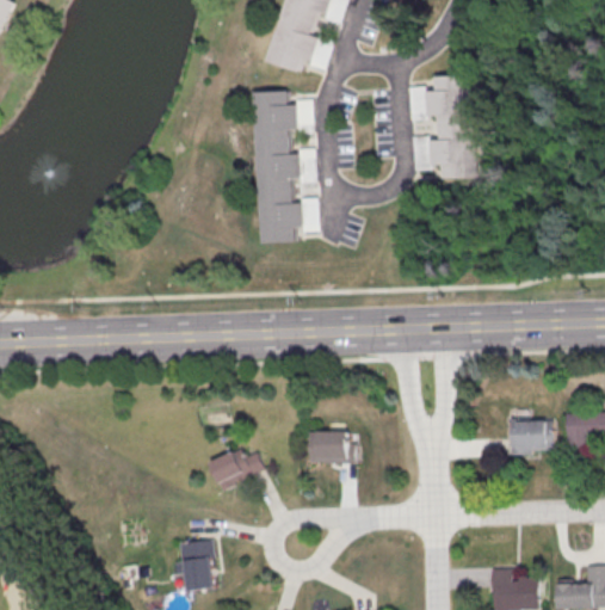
[(0,0),(6,0),(11,2),(0,20),(0,0)]
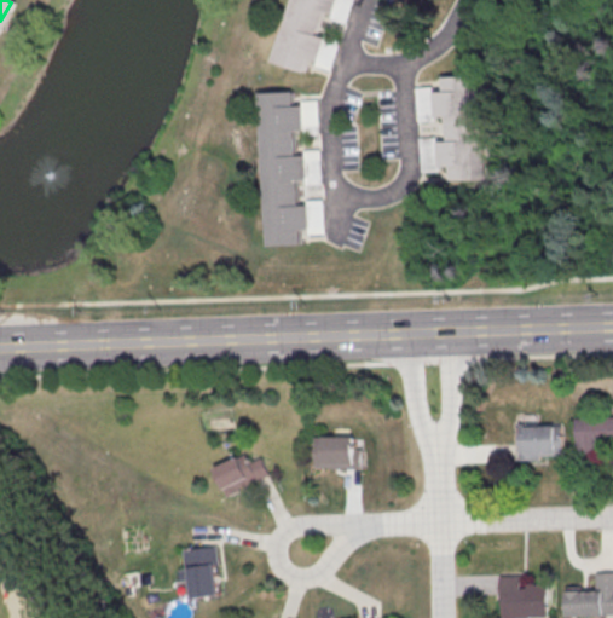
[(288,0),(334,0),(329,15),(322,12),(314,35),(322,38),(313,62),(307,59),(302,73),(269,62),(288,0)]
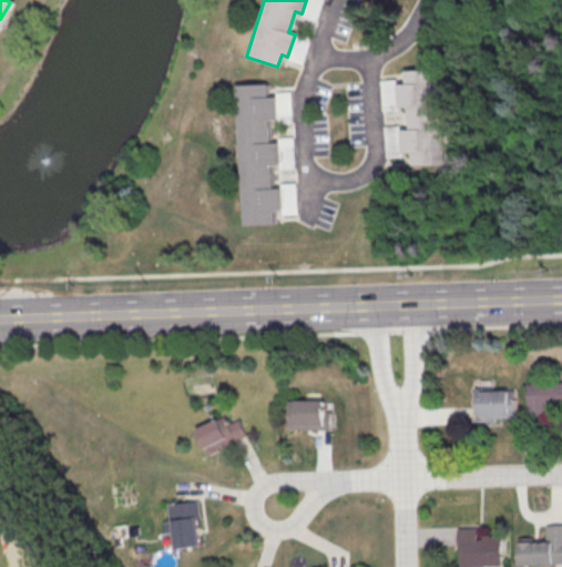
[(402,71),(432,70),(437,164),(406,165),(405,153),(396,153),(395,130),(404,130),(402,107),(395,108),(394,85),(404,84),(402,71)]
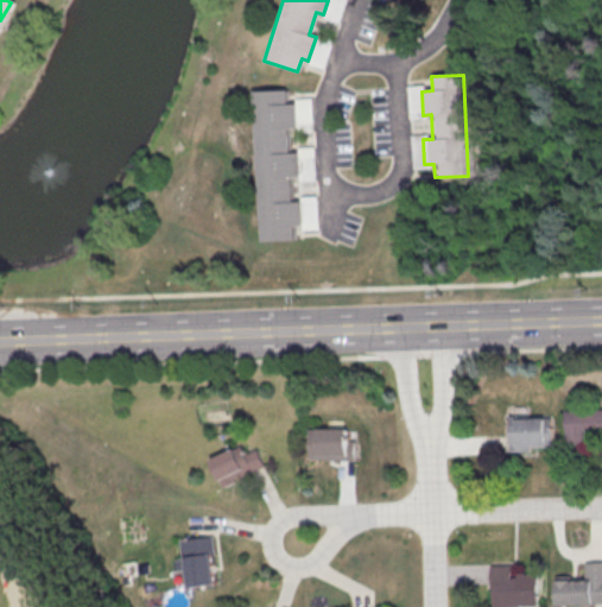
[(284,90),(285,105),(295,103),(296,128),(286,128),(287,153),(297,153),(298,177),(289,177),(290,202),(299,202),(301,227),(295,227),(295,240),(258,242),(251,92),(284,90)]
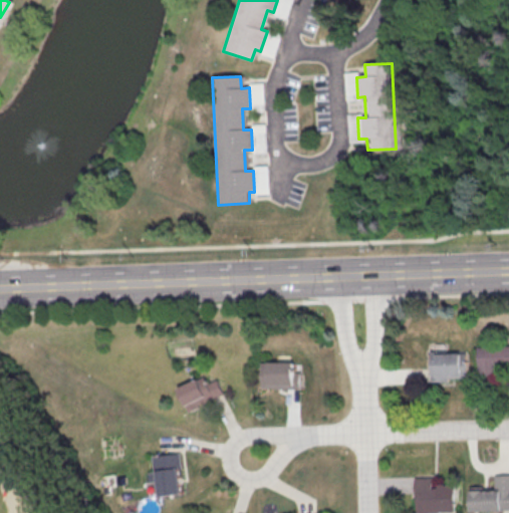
[(472,376),(495,375),(495,367),(505,367),(506,382),(508,381),(508,345),(470,347),(472,376)]
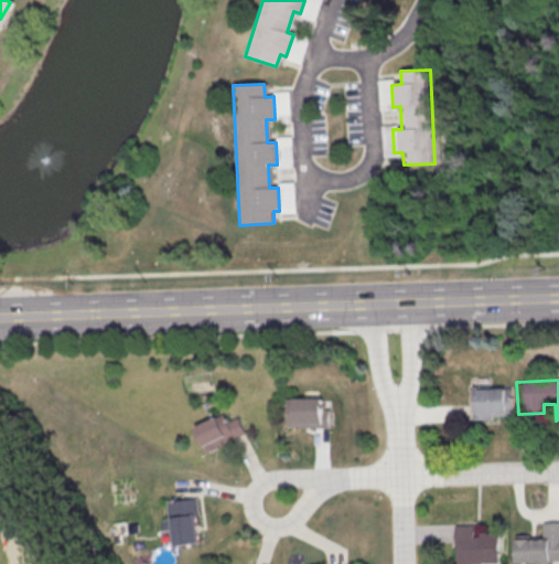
[(465,418),(505,417),(504,387),(465,389),(465,418)]
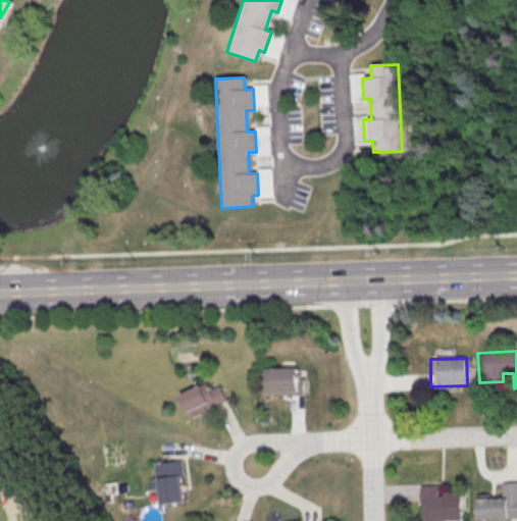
[(262,396),(299,396),(299,378),(293,378),(294,368),(262,368),(262,396)]
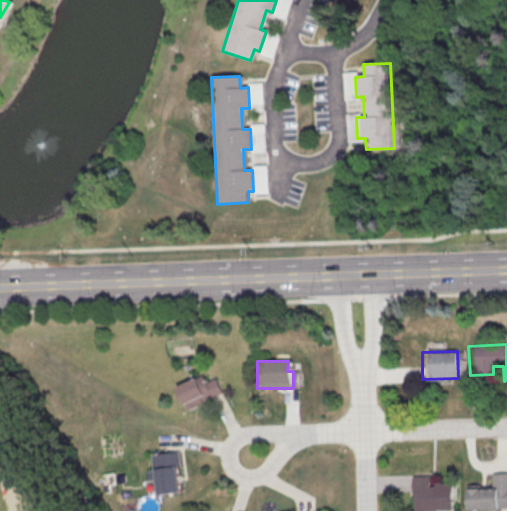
[(204,383),(200,375),(174,387),(185,410),(220,394),(213,378),(204,383)]
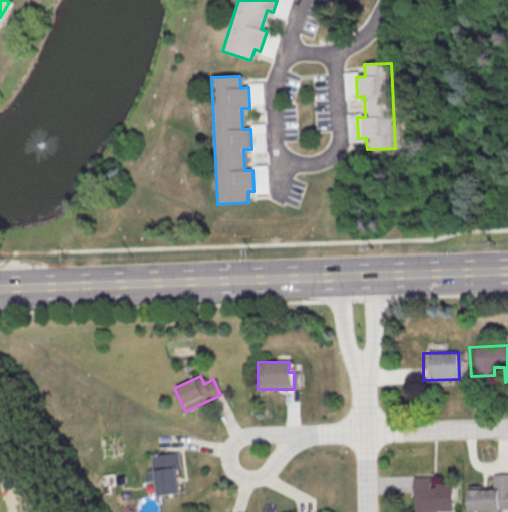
[(178,493),(175,468),(178,467),(177,453),(149,456),(150,472),(146,473),(147,482),(155,481),(156,496),(178,493)]
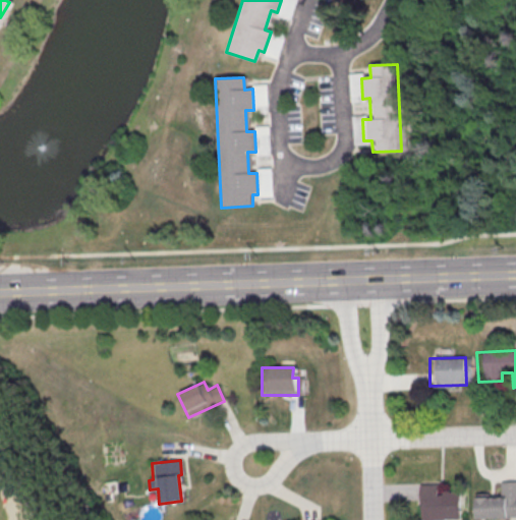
[(469,495),(470,519),(513,517),(512,481),(494,482),(494,494),(469,495)]
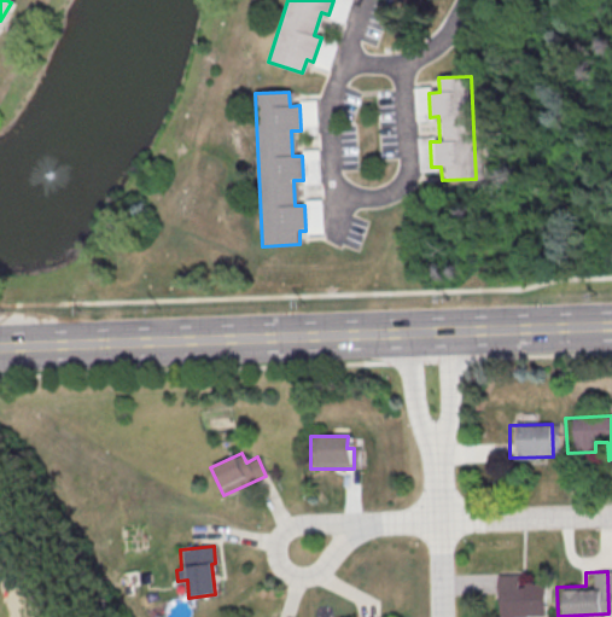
[(538,616),(538,583),(511,585),(511,575),(491,575),(493,616),(538,616)]
